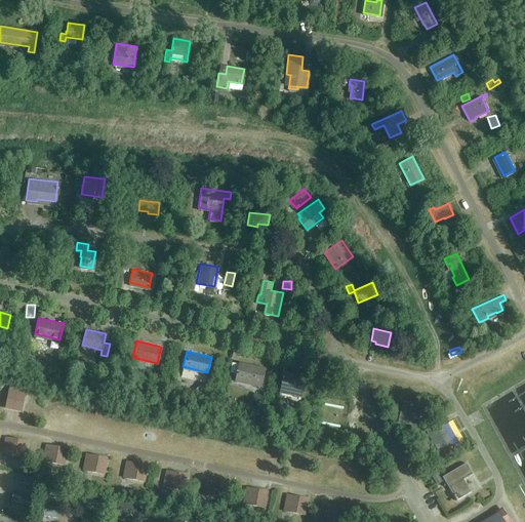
[(51,354),(46,358),(51,364),(56,361),(51,354)]
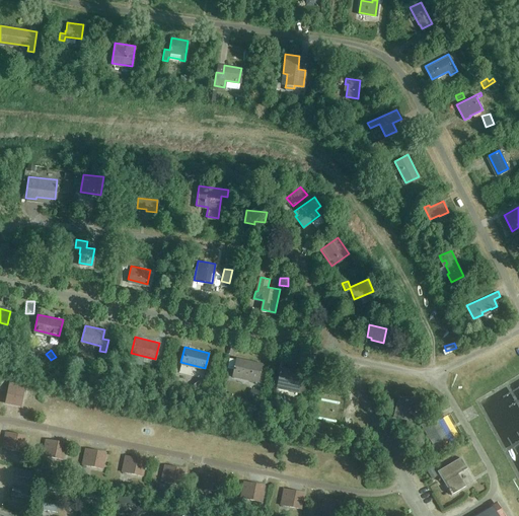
[(233,371),(249,375),(248,378),(257,380),(262,363),(236,357),(233,371)]
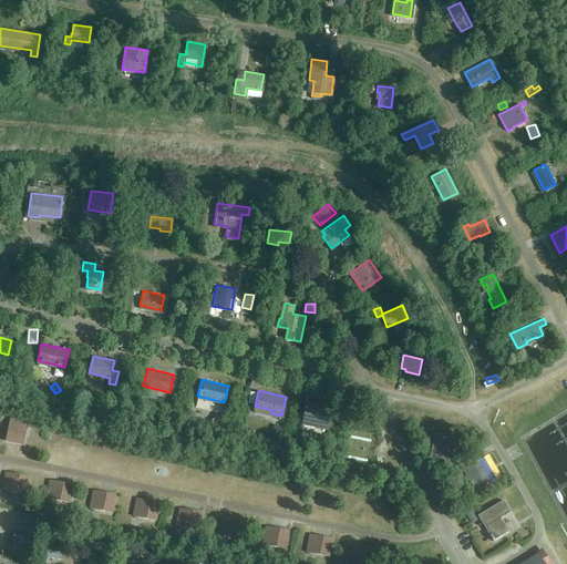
[(323,427),(330,429),(333,416),(327,414),(329,406),(307,401),(302,418),(325,422),(323,427)]
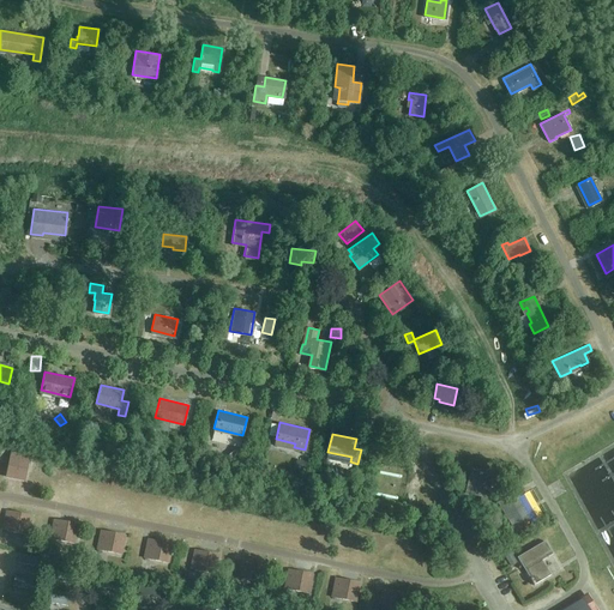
[(6,473),(25,478),(29,459),(28,458),(28,454),(11,451),(6,473)]
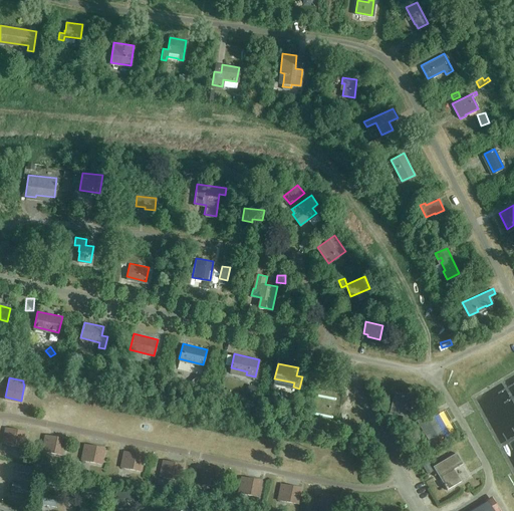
[(256,393),(257,380),(249,380),(248,392),(256,393)]
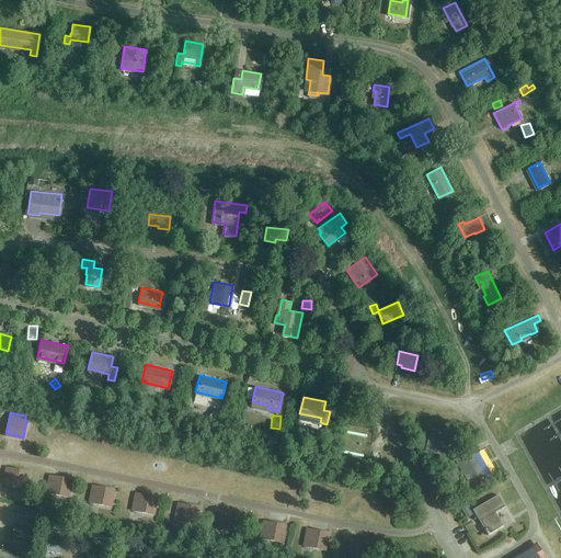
[(437,462),(443,463),(449,433),(438,431),(439,428),(431,426),(425,448),(439,453),(437,462)]
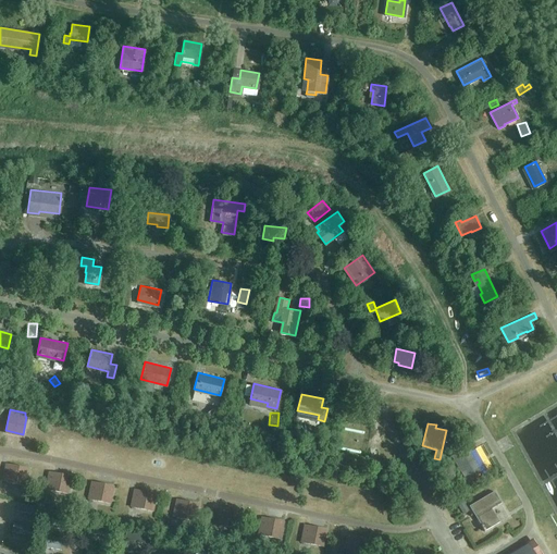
[(460,450),(452,454),(468,482),(475,478),(472,474),(482,468),(471,450),(463,454),(460,450)]
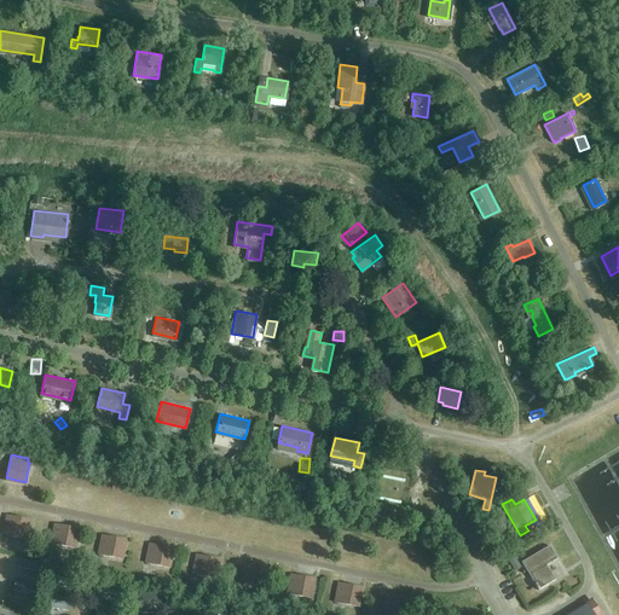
[(3,532),(27,537),(30,518),(12,514),(11,515),(6,515),(3,532)]
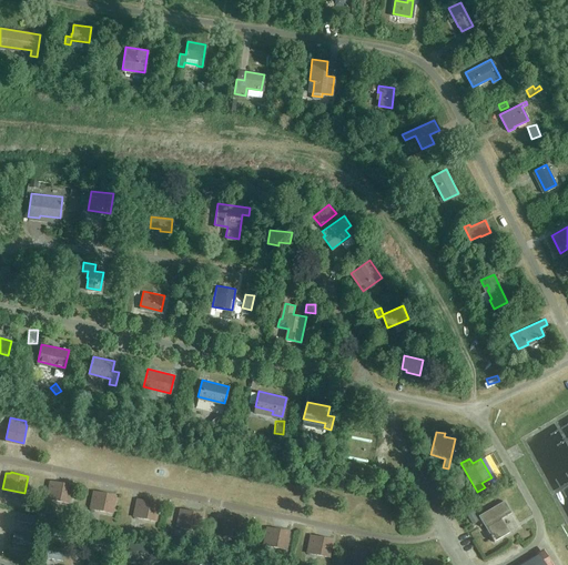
[(47,496),(69,501),(72,484),(54,481),(54,482),(50,481),(47,496)]
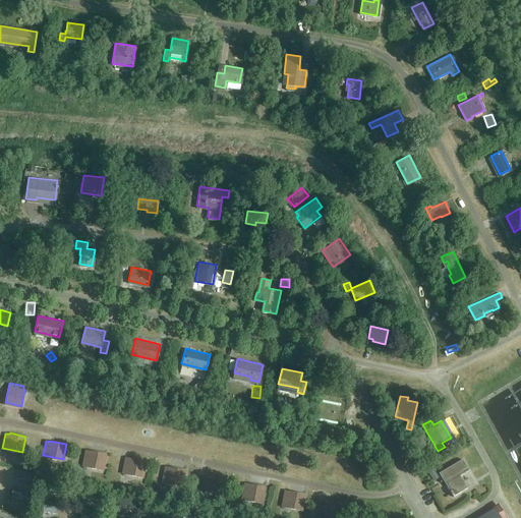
[(82,464),(103,469),(106,453),(90,450),(90,451),(85,450),(82,464)]
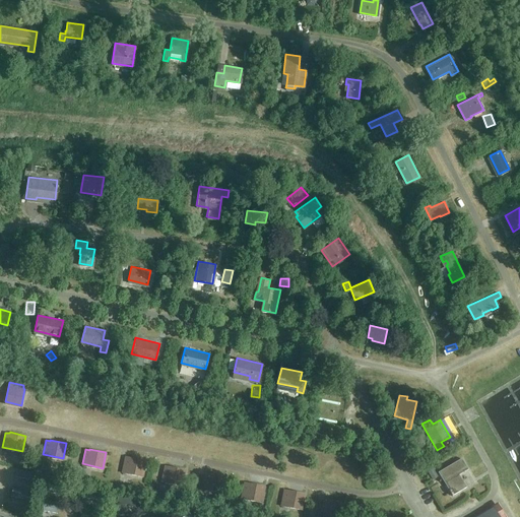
[(122,471),(142,475),(145,459),(129,456),(129,457),(125,456),(122,471)]
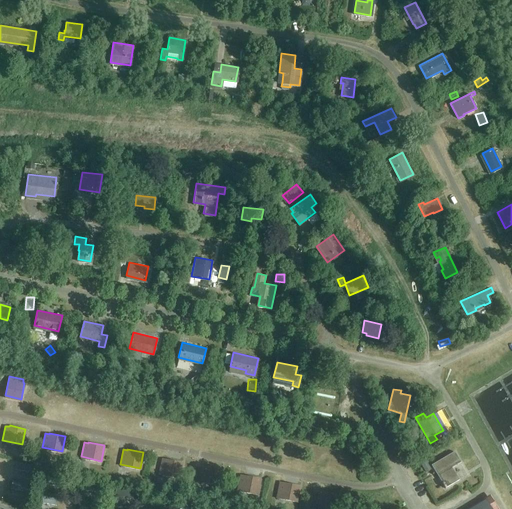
[(451,464),(459,459),(454,450),(431,464),(445,487),(459,478),(451,464)]
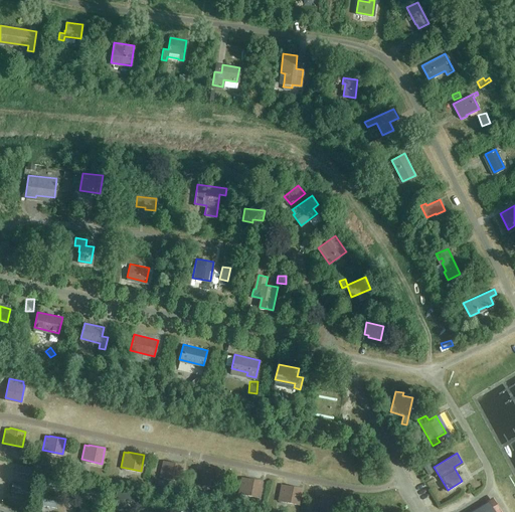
[(160,476),(180,480),(183,464),(167,461),(167,462),(163,461),(160,476)]
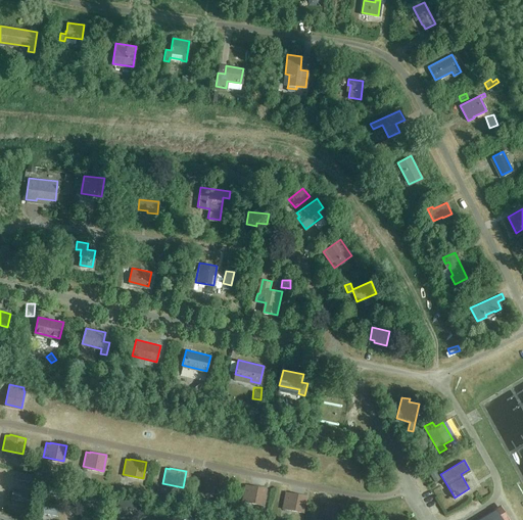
[(202,490),(223,494),(226,478),(210,475),(209,476),(205,475),(202,490)]
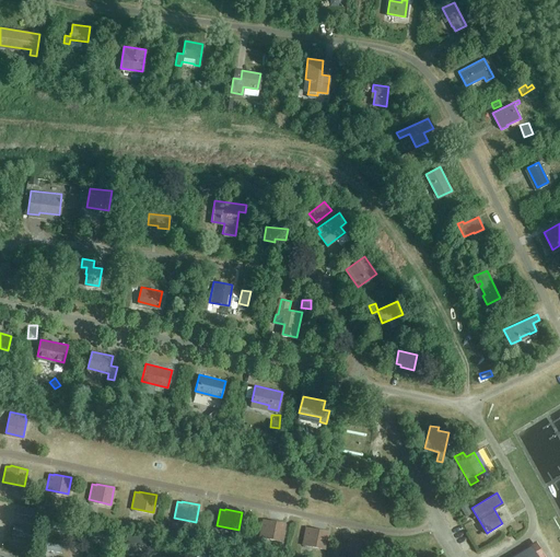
[(259,535),(281,540),(284,522),(267,519),(267,520),(263,519),(259,535)]
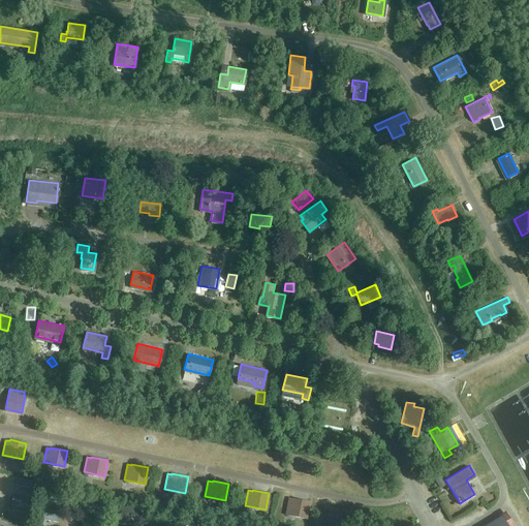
[(12,501),(25,503),(26,494),(13,492),(12,501)]
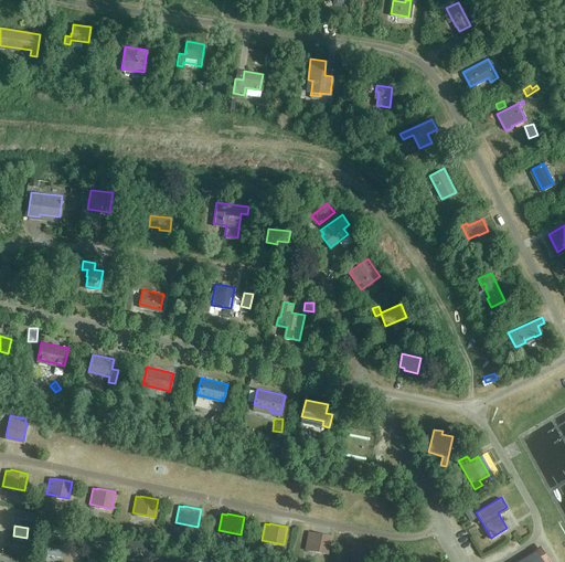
[(306,548),(327,552),(331,536),(313,531),(313,532),(309,532),(306,548)]
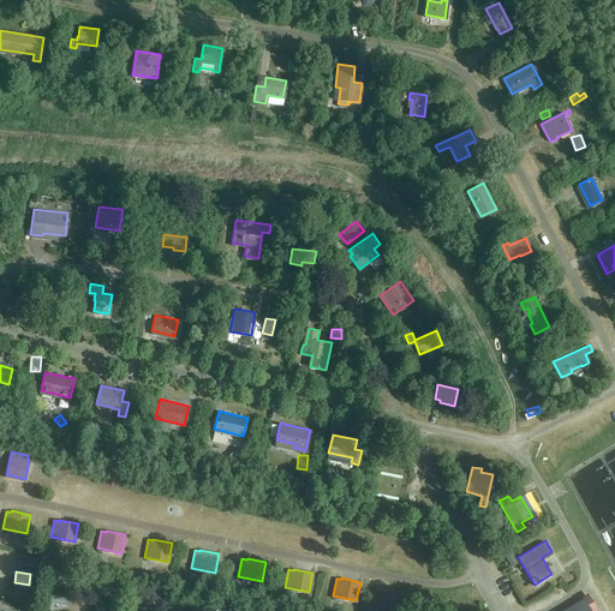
[(380,606),(400,610),(402,610),(407,593),(388,588),(388,591),(383,589),(380,606)]
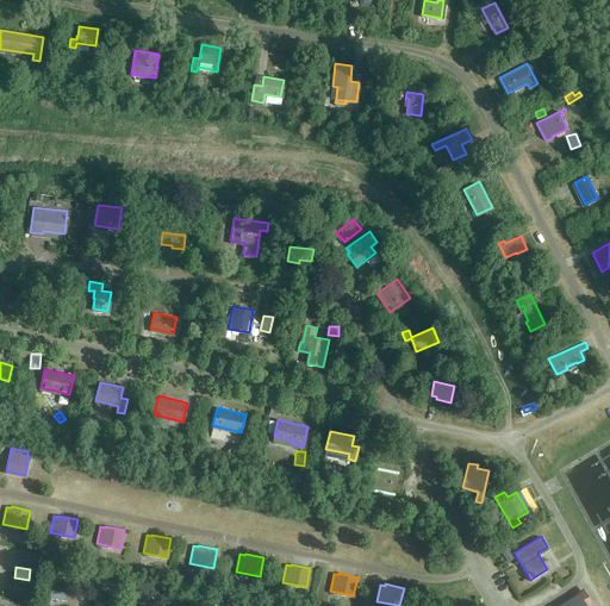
[(69,595),(69,586),(54,585),(53,594),(69,595)]
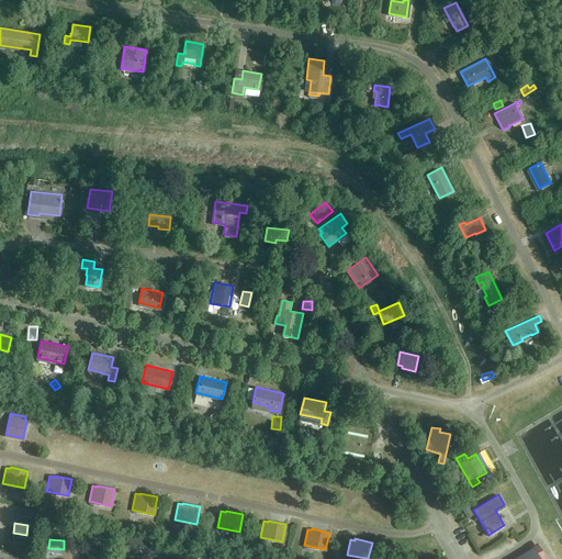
[(546,558),(544,557),(540,558),(538,558),(532,548),(514,558),(546,558)]
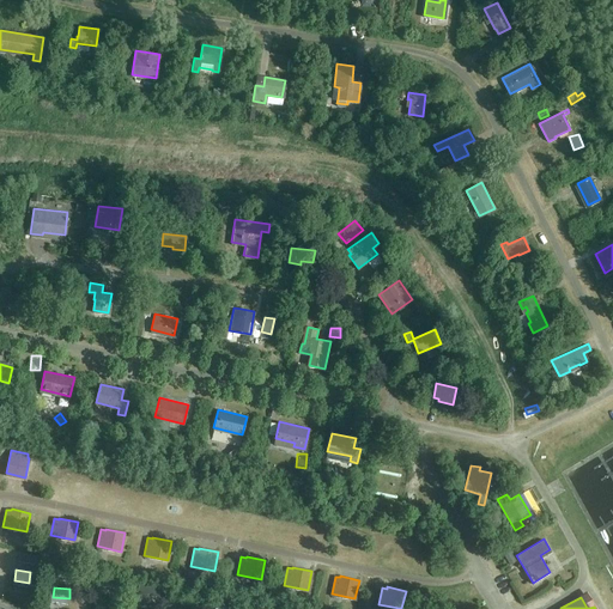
[(96,608),(110,608),(110,600),(97,598),(96,608)]
